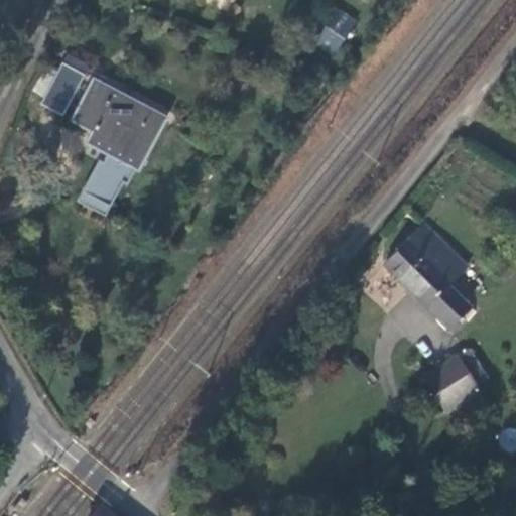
[(321,39),(338,50),(352,29),(335,18),(321,39)]
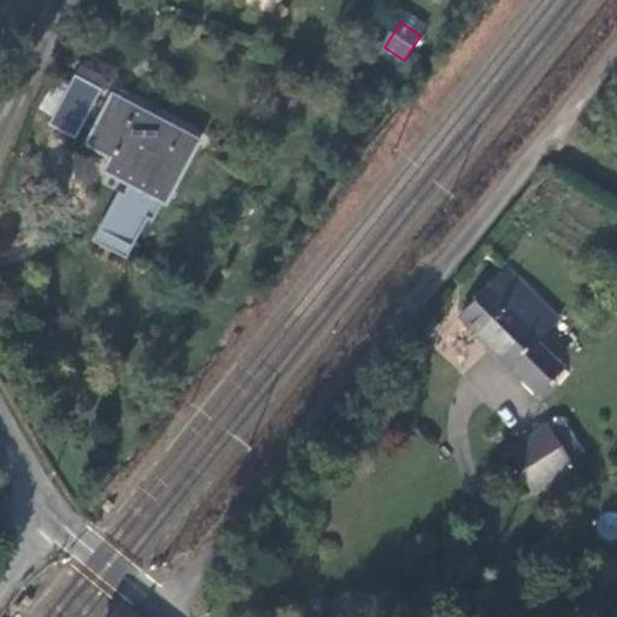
[(75,75),(103,89),(107,78),(81,65),(75,75)]
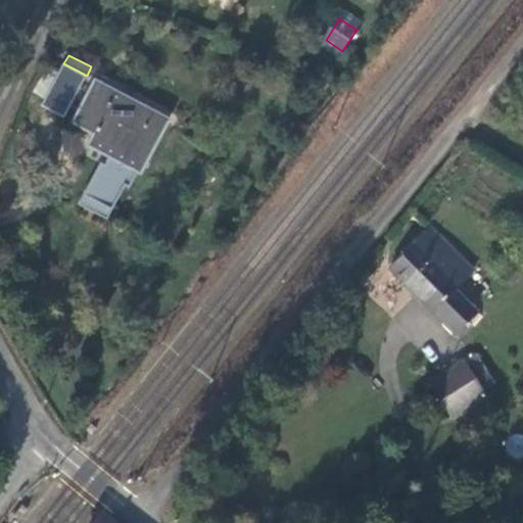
[(41,106),(64,119),(87,76),(63,63),(41,106)]
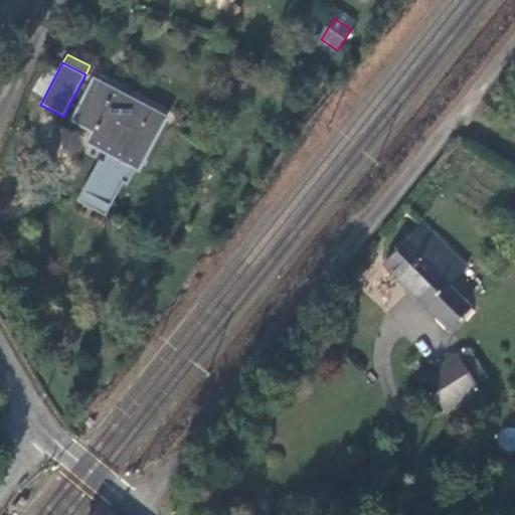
[(166,119),(94,80),(72,121),(93,131),(87,143),(108,154),(104,163),(100,161),(82,192),(110,207),(123,183),(127,185),(136,169),(139,171),(166,119)]
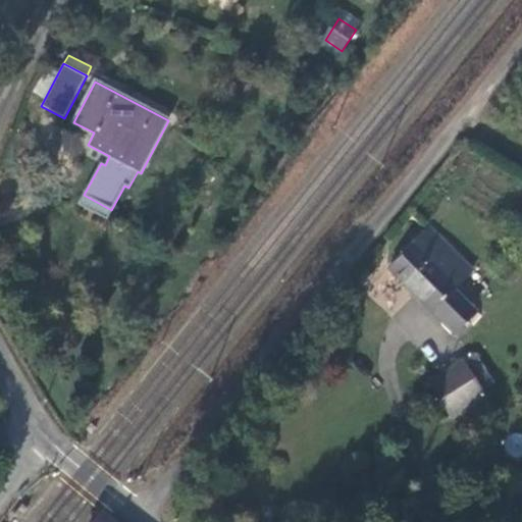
[(107,219),(111,210),(84,195),(79,204),(107,219)]
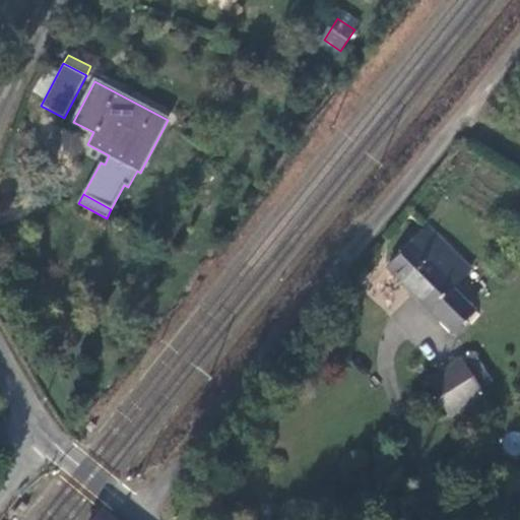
[(387,267),(452,332),(473,311),(451,288),(470,269),(428,225),(387,267)]
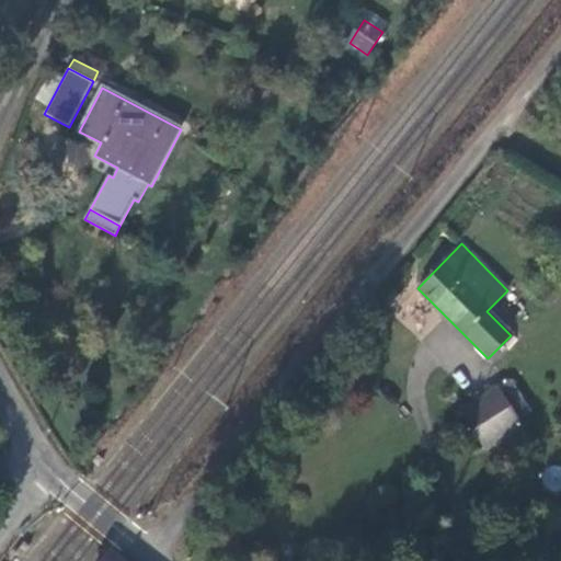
[(483,449),(522,425),(518,419),(529,411),(510,379),(459,411),(483,449)]
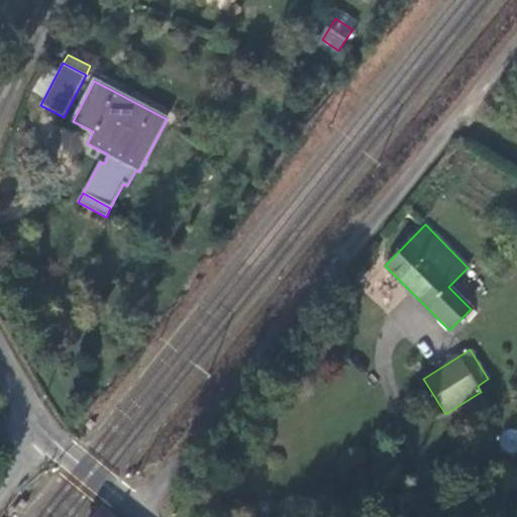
All buildings are outlined.
